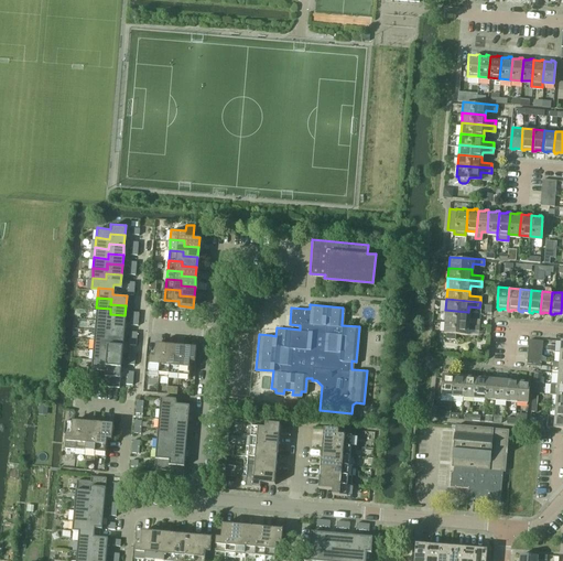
[(96,308),(96,317),(109,319),(109,324),(123,325),(125,315),(110,314),(110,309),(96,308)]
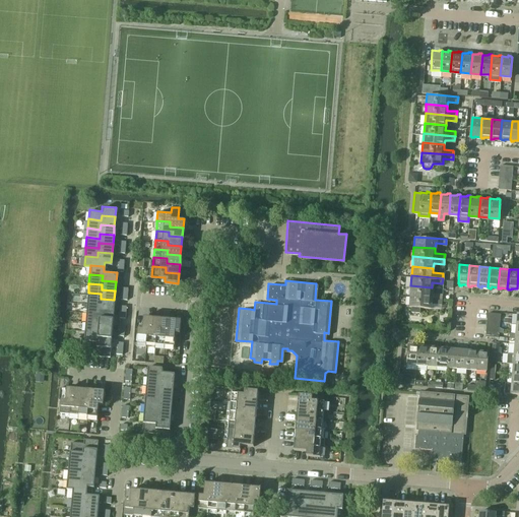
[(410,285),(409,295),(441,298),(442,293),(432,292),(432,287),(410,285)]
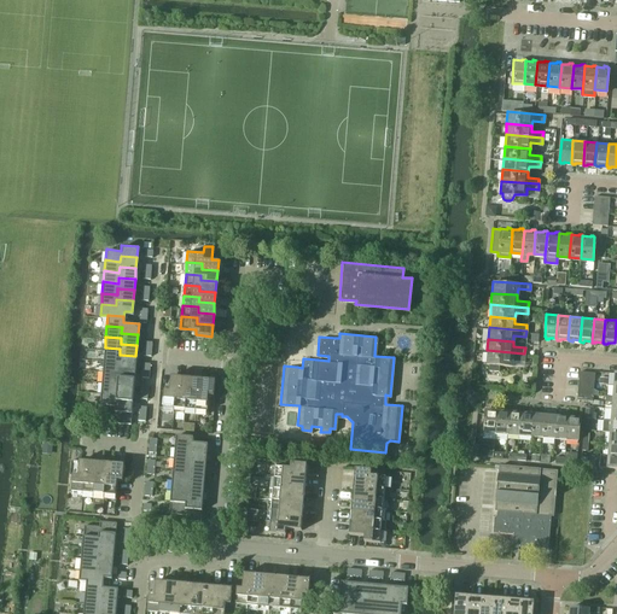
[(105,348),(104,358),(118,360),(118,366),(134,367),(135,356),(120,355),(120,349),(105,348)]
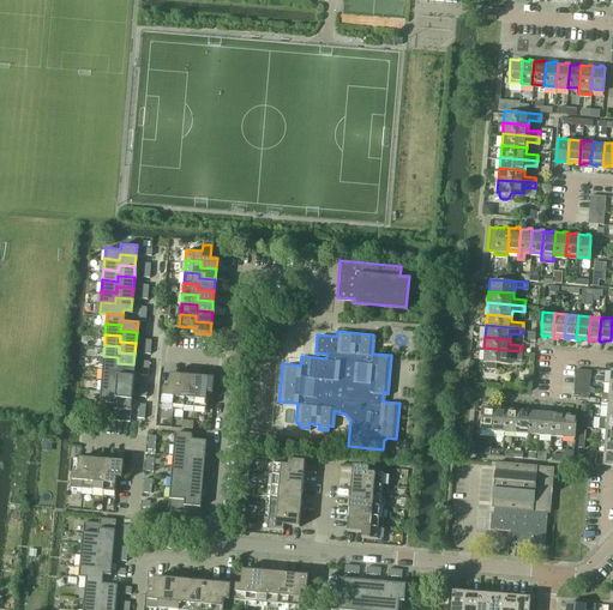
[(521,357),(521,351),(484,348),(482,360),(508,362),(509,356),(521,357)]
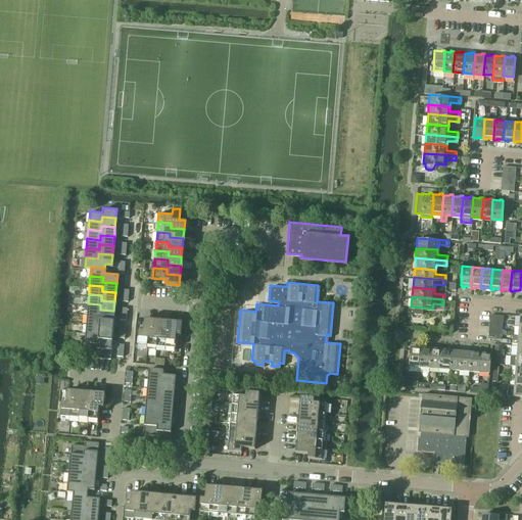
[(88,303),(87,313),(100,314),(99,319),(112,320),(113,311),(100,310),(100,304),(88,303)]
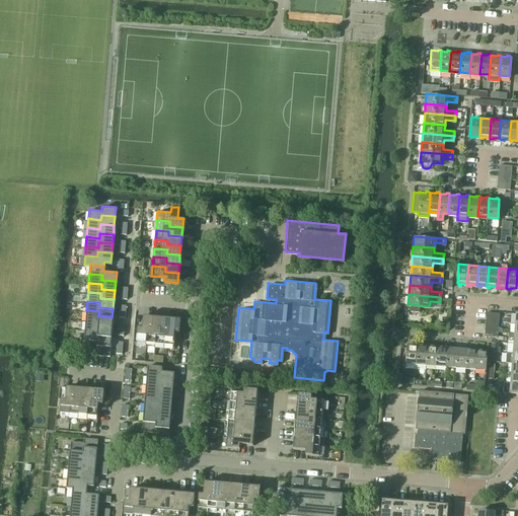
[(86,310),(85,319),(98,320),(97,325),(112,326),(112,317),(98,316),(99,311),(86,310)]
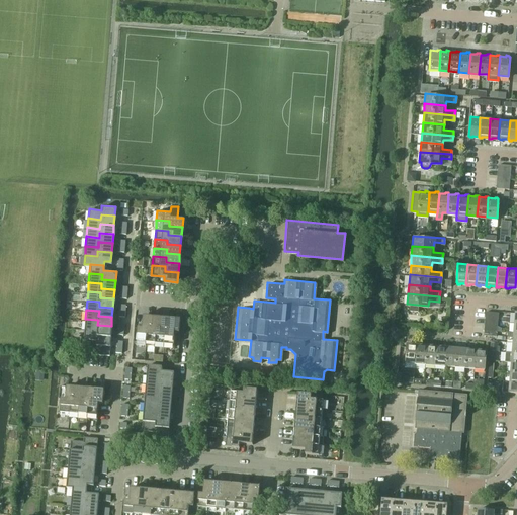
[(137,326),(136,342),(145,343),(147,327),(151,328),(152,315),(143,314),(142,326),(137,326)]
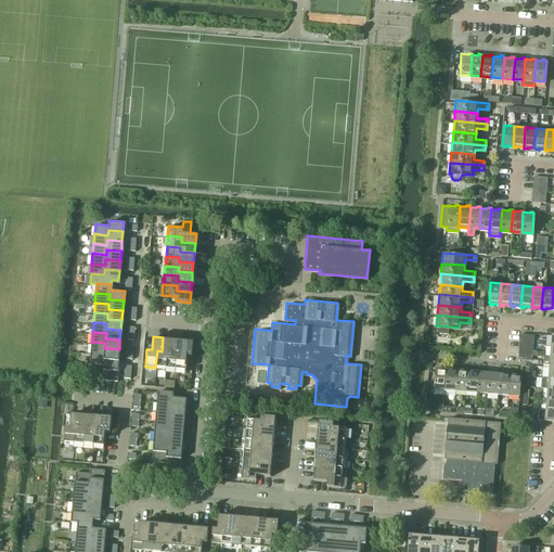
[(157,350),(155,368),(157,368),(165,369),(165,366),(167,351),(171,351),(171,348),(172,338),(163,337),(162,351),(157,350)]
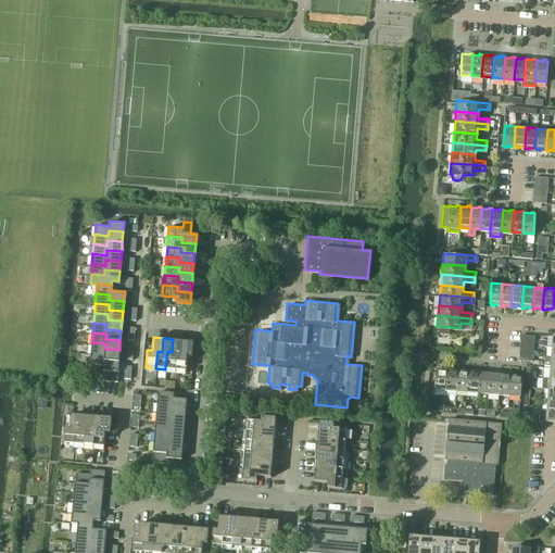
[(167,352),(165,366),(175,367),(176,353),(181,353),(181,349),(183,339),(173,339),(172,349),(172,352),(167,352)]
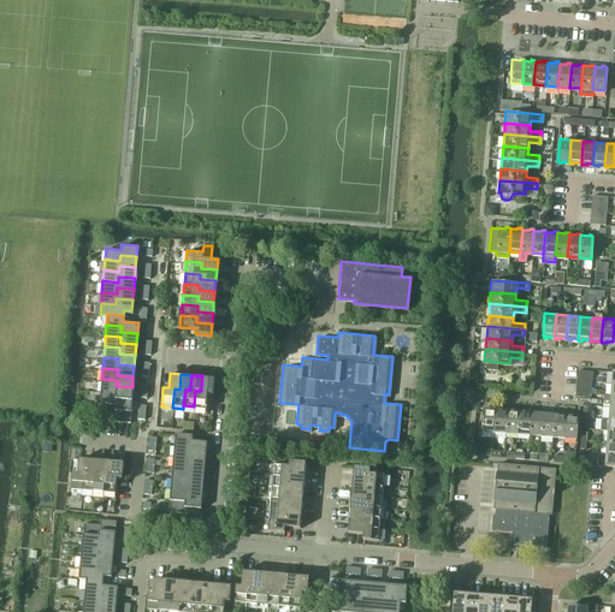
[(195,391),(194,406),(206,406),(207,392),(213,393),(214,376),(202,375),(201,386),(201,391),(195,391)]
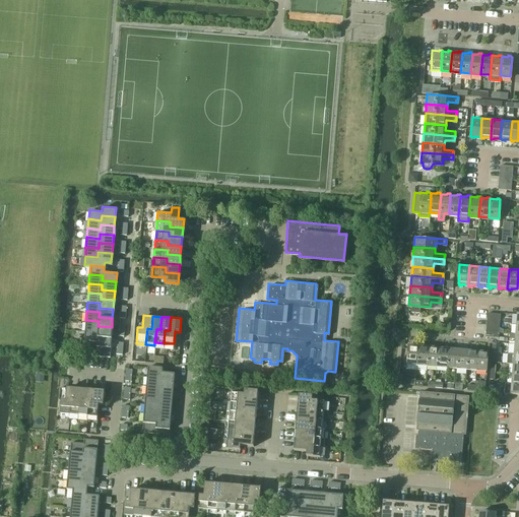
[(85,320),(84,329),(98,330),(98,335),(111,336),(112,327),(98,326),(99,321),(85,320)]
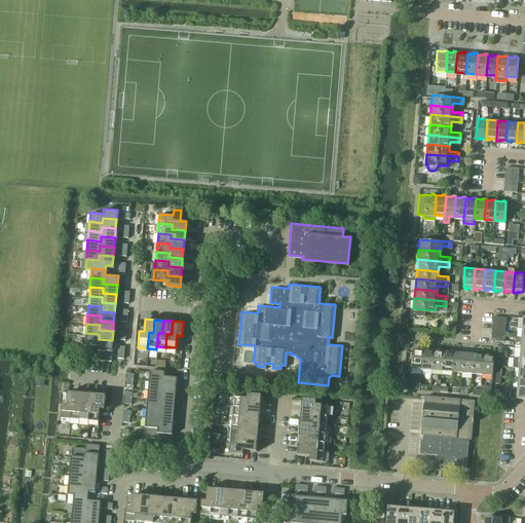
[(85,333),(85,342),(98,343),(98,348),(111,349),(112,340),(99,339),(99,334),(85,333)]
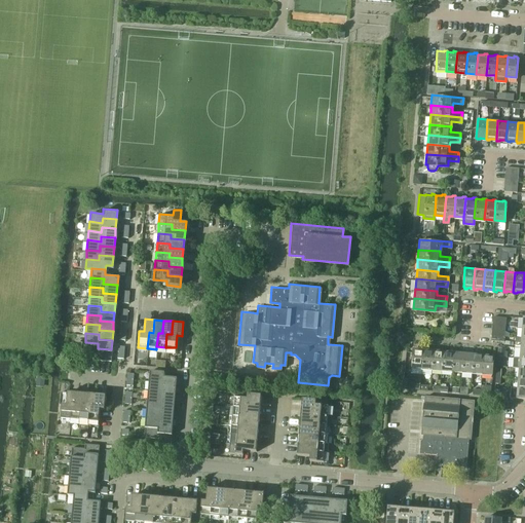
[(515,336),(514,340),(520,341),(520,345),(524,345),(524,336),(520,336),(515,336)]
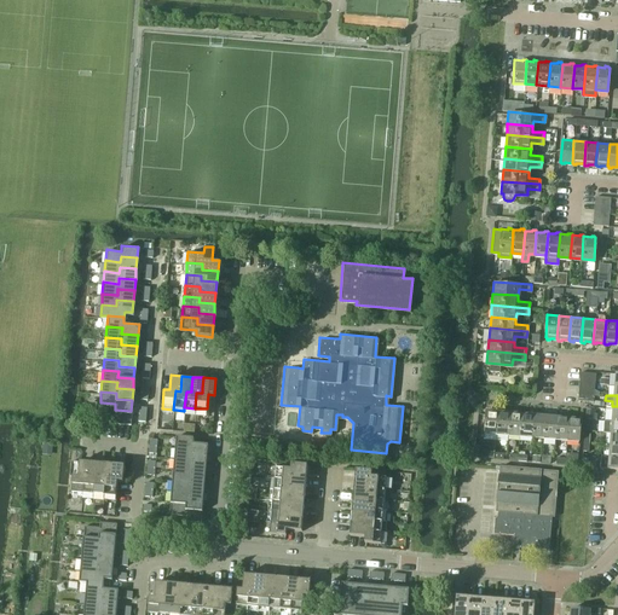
[(100,402),(99,413),(114,415),(114,421),(130,422),(131,411),(115,410),(115,404),(100,402)]
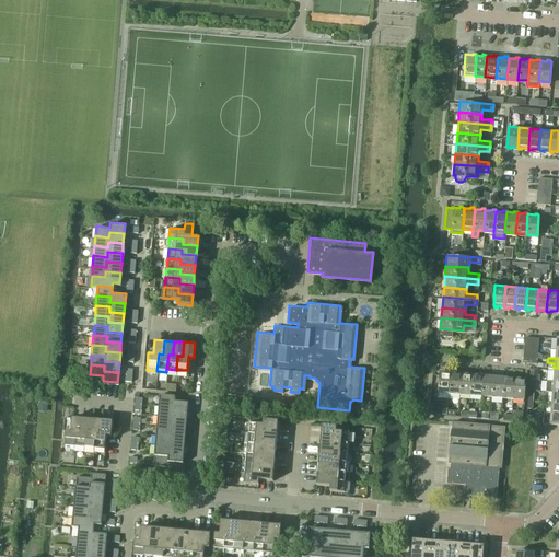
[(439,369),(438,390),(447,391),(450,370),(450,369),(446,368),(446,370),(439,369)]
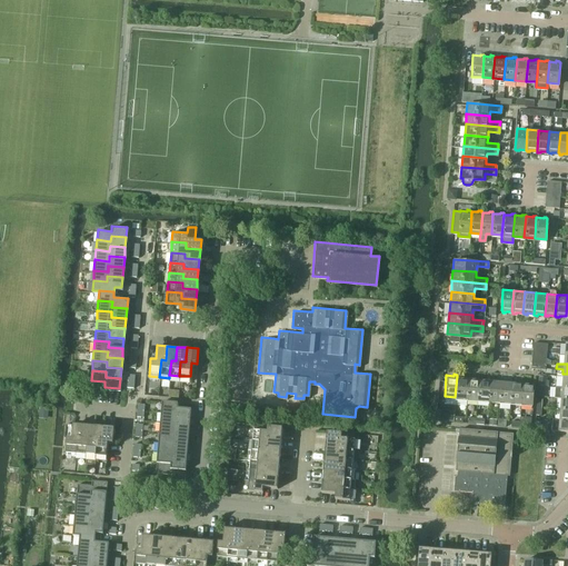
[(556,375),(555,385),(561,385),(567,385),(567,374),(562,374),(562,375),(556,375)]
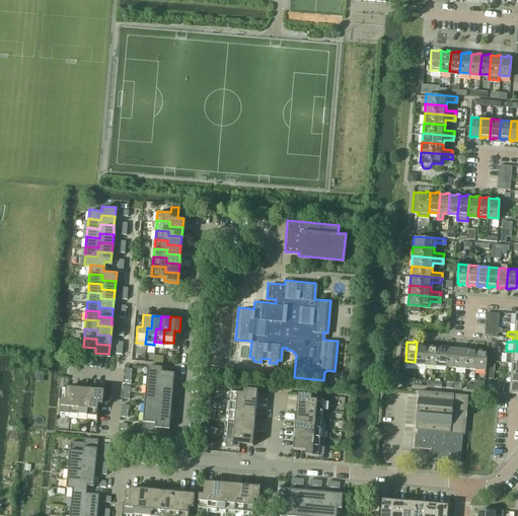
[(417,343),(415,362),(425,363),(427,344),(426,344),(426,342),(423,342),(423,344),(417,343)]
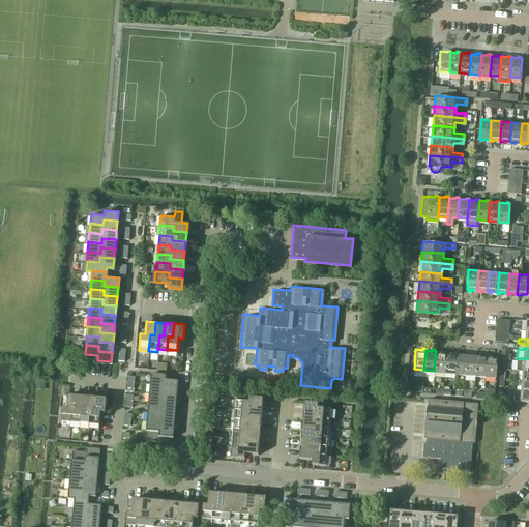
[(436,351),(434,371),(444,372),(446,350),(442,350),(442,352),(436,351)]
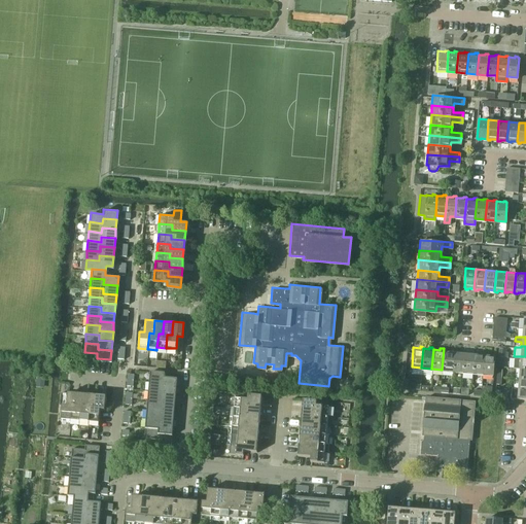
[(444,348),(442,370),(452,370),(453,351),(453,349),(450,349),(450,351),(444,350),(444,348)]
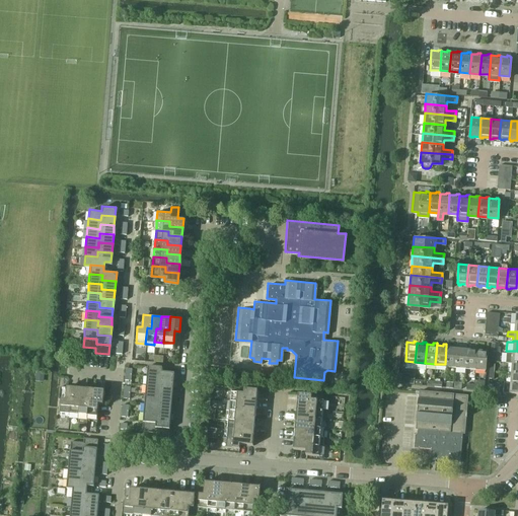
[(446,346),(445,364),(455,365),(456,347),(456,345),(453,345),(453,346),(446,346)]
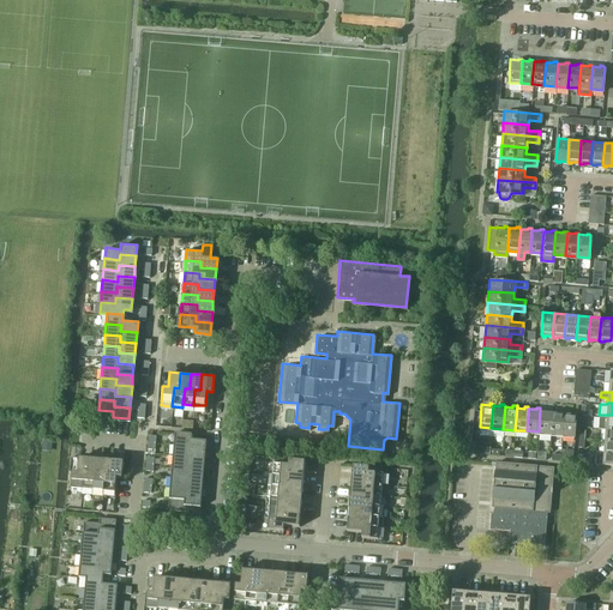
[(540,410),(539,432),(550,433),(552,411),(552,409),(548,409),(547,410),(540,410)]
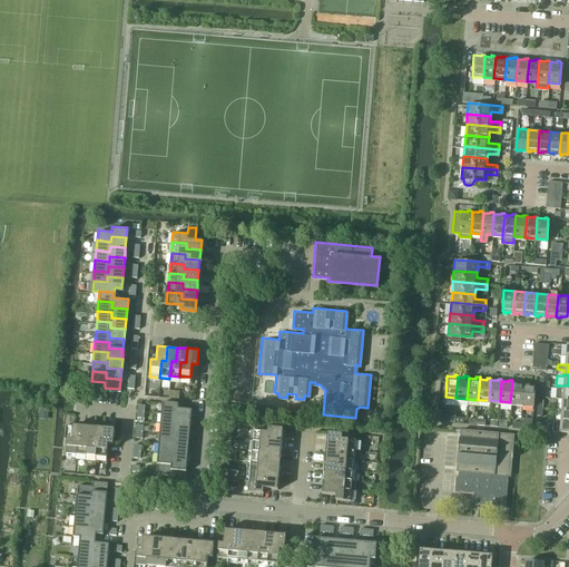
[(512,382),(510,402),(521,403),(523,383),(522,382),(522,381),(519,381),(519,382),(512,382)]
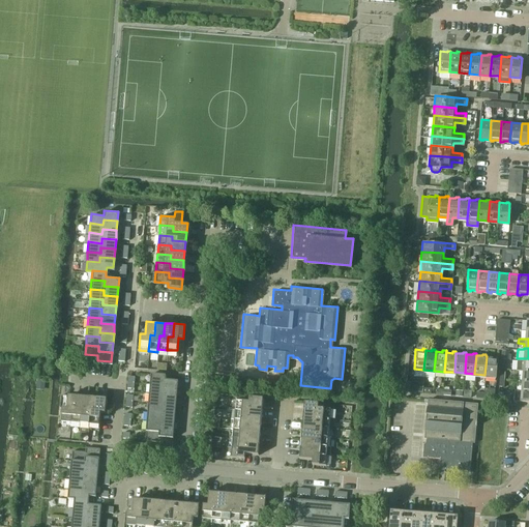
[(487,356),(485,375),(495,376),(497,356),(496,356),(496,355),(493,355),(493,356),(487,356)]
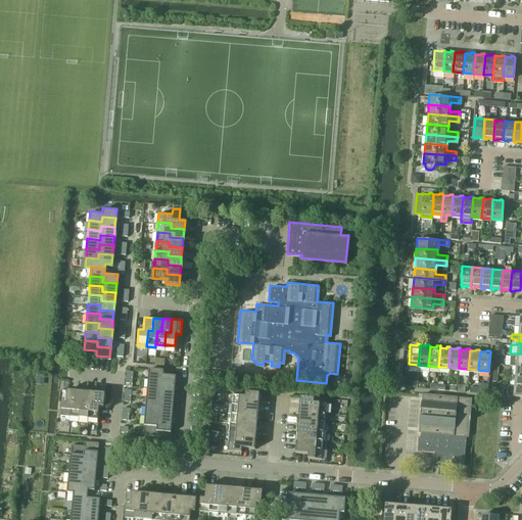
[(510,353),(510,363),(521,364),(521,353),(516,353),(510,353)]
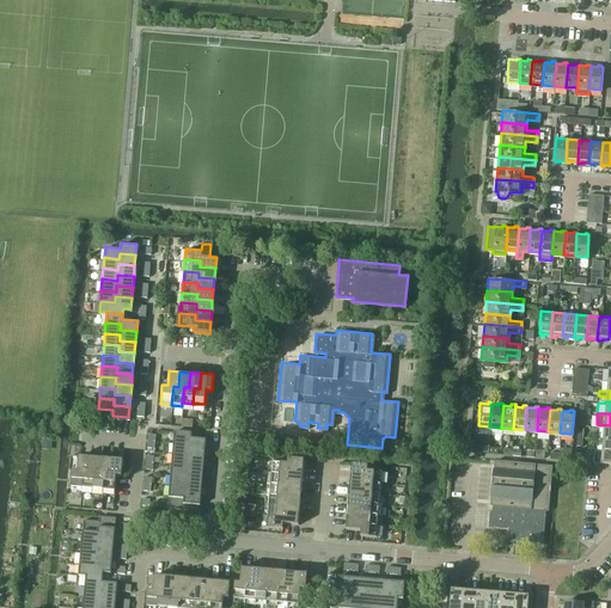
[(610,425),(597,424),(597,425),(603,425),(602,437),(610,437),(610,425)]
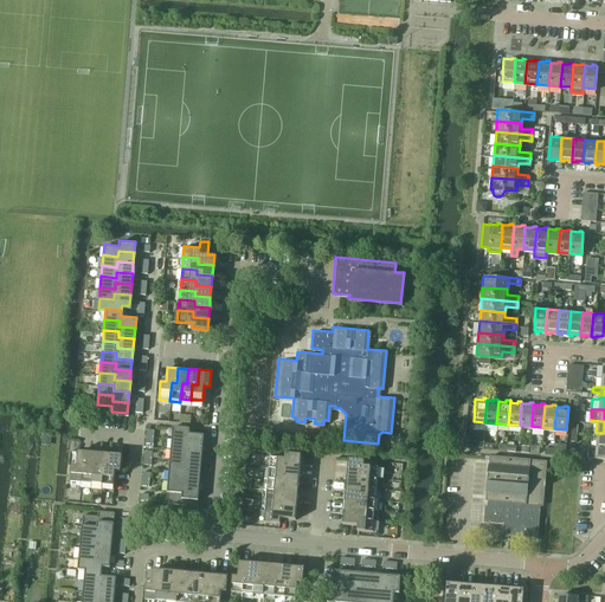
[(172,425),(171,437),(187,438),(187,442),(201,444),(203,433),(188,432),(188,426),(172,425)]
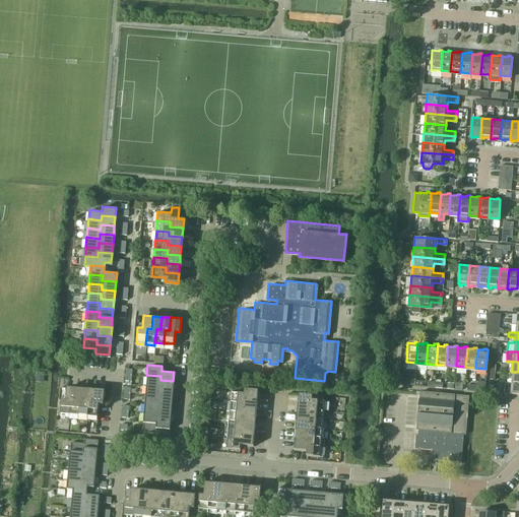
[(505,381),(518,382),(518,372),(511,372),(510,381),(505,381)]
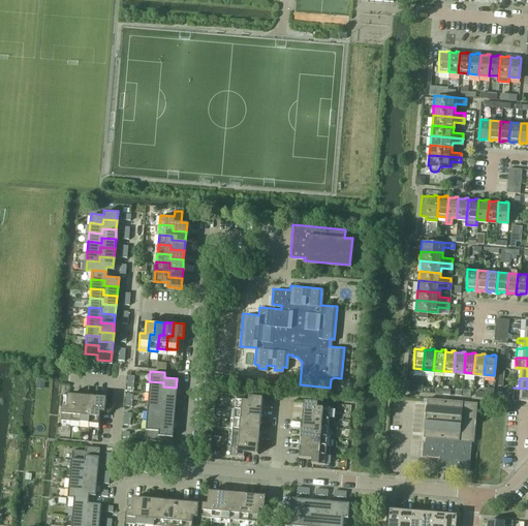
[(149,381),(149,390),(162,392),(162,396),(175,397),(176,388),(163,387),(163,382),(149,381)]
